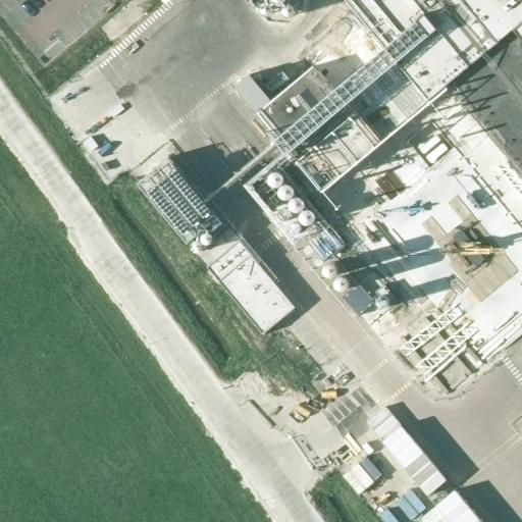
[(521,0),(344,0),(428,102),(445,88),(521,179),(521,0)]
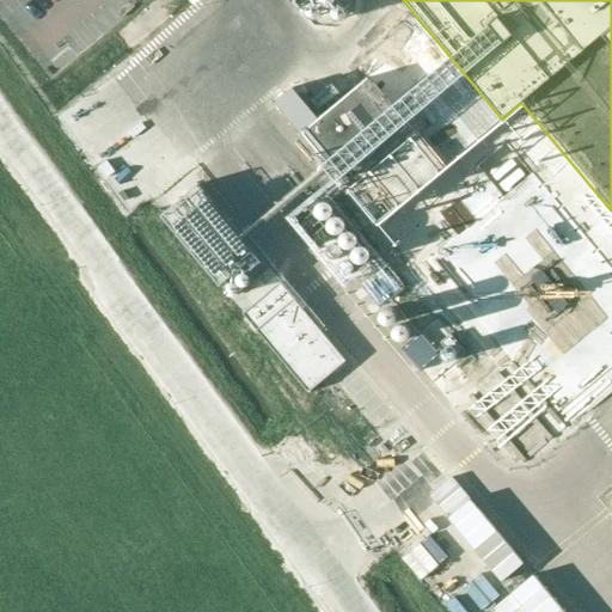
[(369,78),(304,134),(347,189),(334,200),(410,292),(447,262),(528,357),(611,286),(611,262),(558,201),(539,218),(447,105),(415,132),(369,78)]
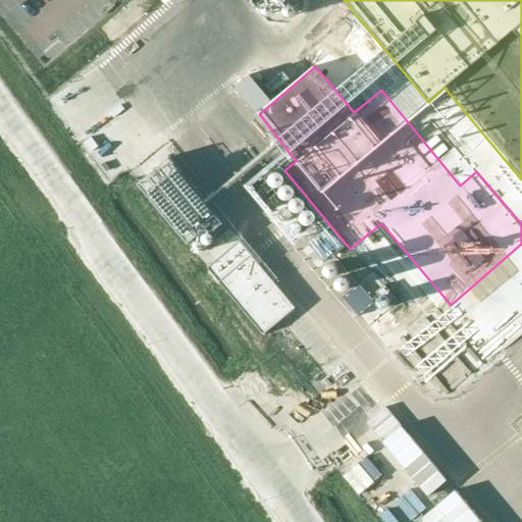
[(262,110),(271,102),(249,75),(235,88),(257,114),(262,110)]
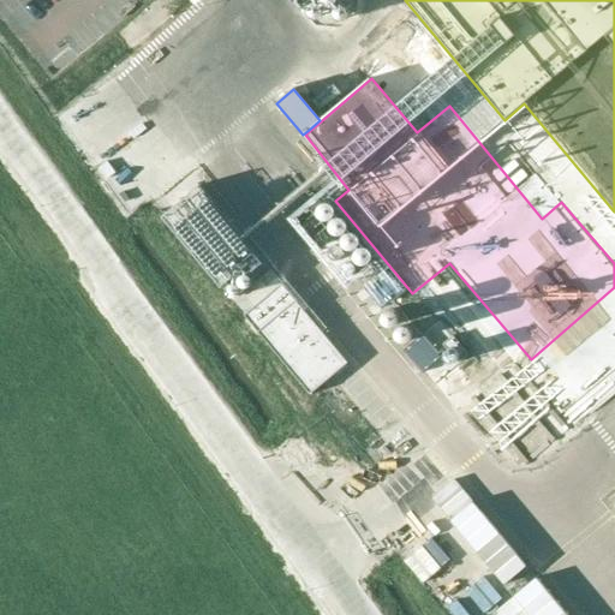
[(201,185),(162,218),(221,288),(260,257),(201,185)]
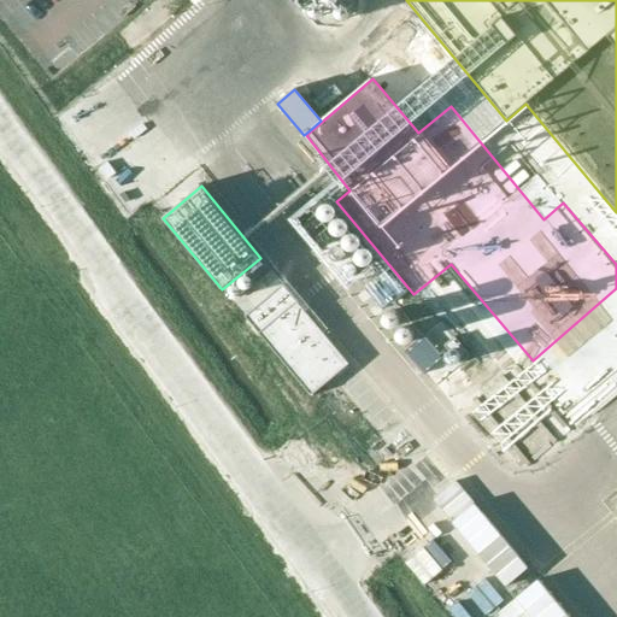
[(368,293),(377,283),(364,271),(354,281),(368,293)]
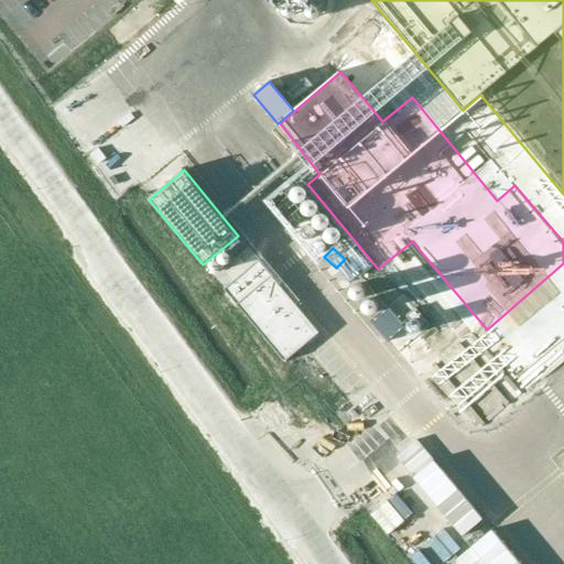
[(237,304),(237,305),(284,362),(286,361),(320,333),(272,275),(237,304)]
